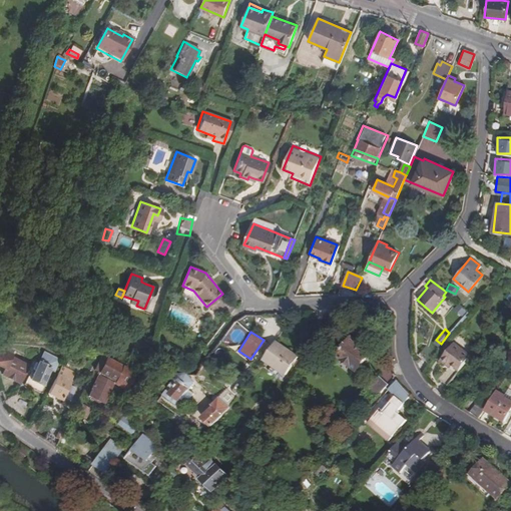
[(356,371),(370,352),(350,337),(336,356),(356,371)]
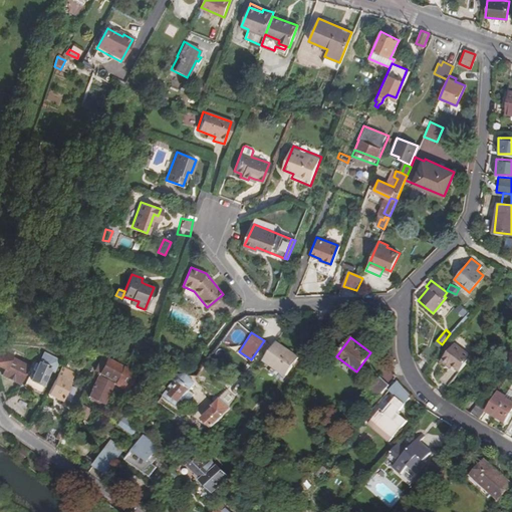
[(284,374),(296,356),(274,341),(262,359),(284,374)]
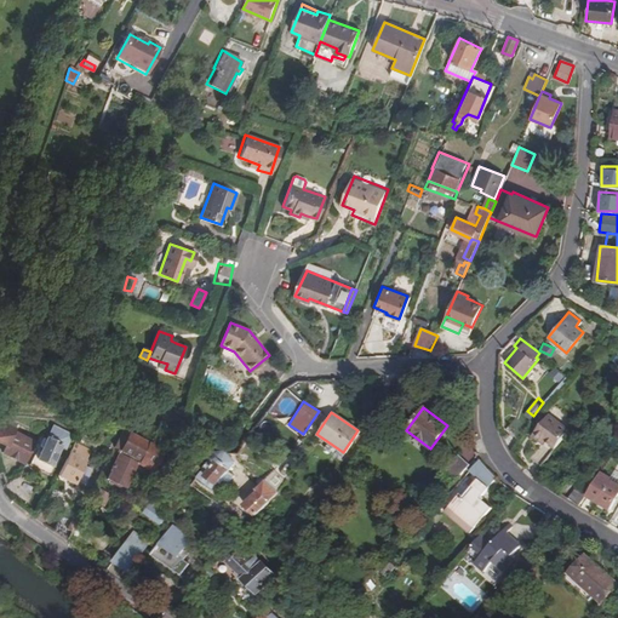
[(544,440),(542,444),(531,458),(539,464),(567,429),(548,415),(531,435),(537,440),(539,436),(544,440)]
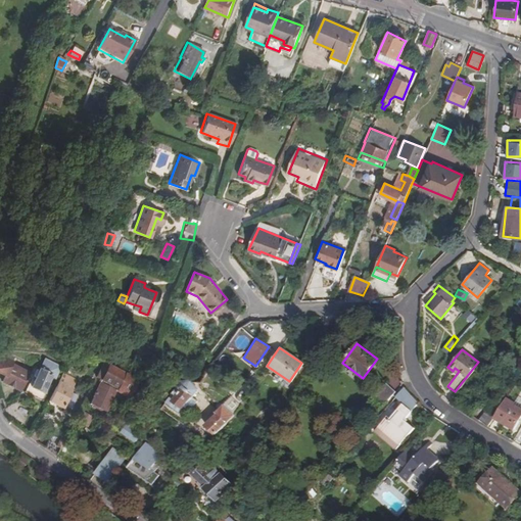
[(19,389),(28,371),(12,363),(13,361),(4,357),(1,362),(0,361),(0,373),(3,375),(1,381),(19,389)]
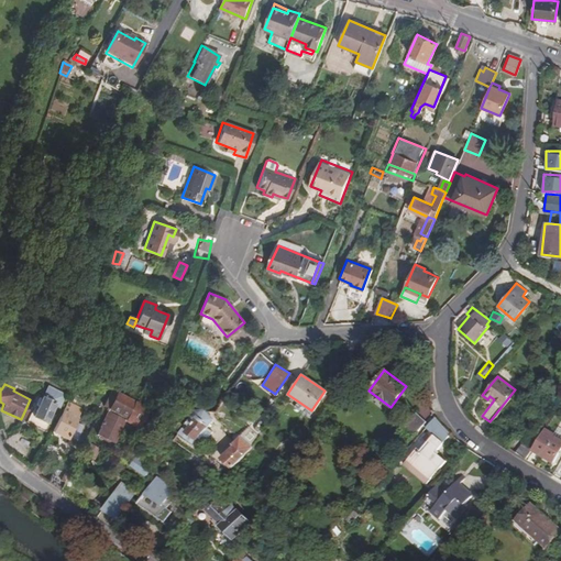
[(57,406),(63,394),(47,386),(32,415),(44,422),(53,404),(57,406)]
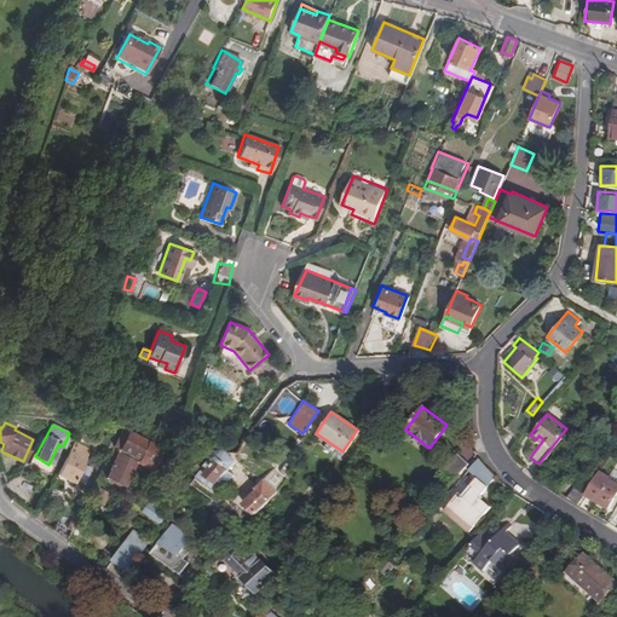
[(101,432),(88,426),(85,433),(97,440),(101,432)]
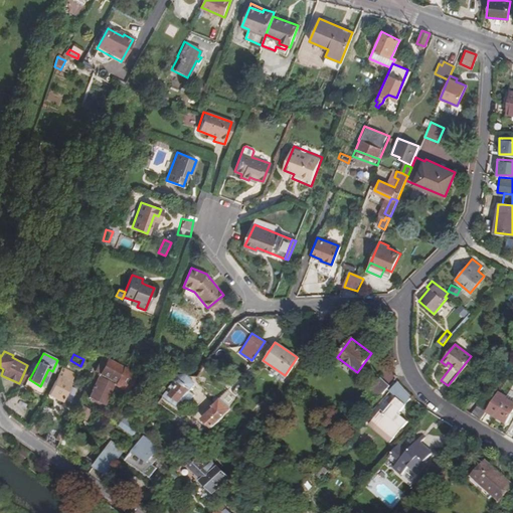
[(127,389),(136,371),(122,364),(107,356),(91,388),(87,395),(103,404),(114,383),(127,389)]
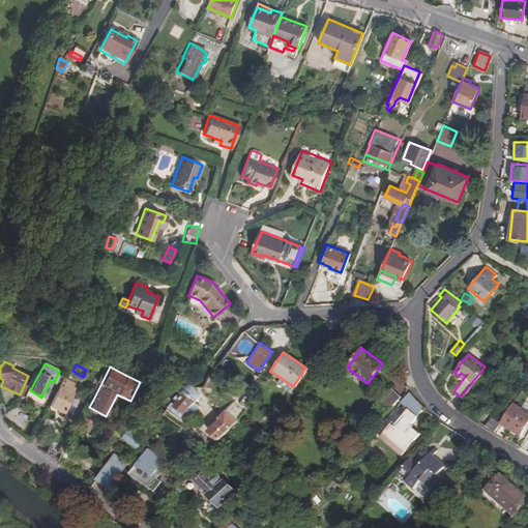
[(61,412),(71,391),(63,387),(64,385),(59,382),(48,406),(61,412)]
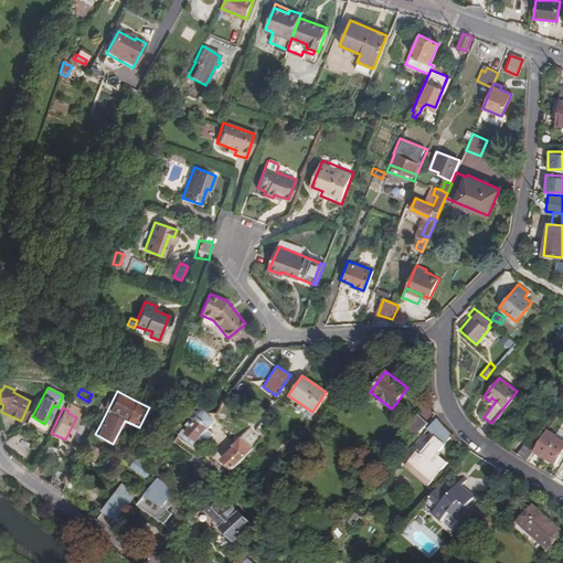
[(193,444),(212,420),(205,412),(194,413),(179,434),(193,444)]
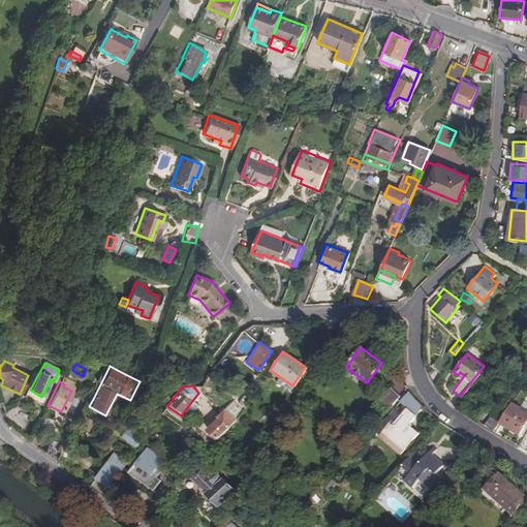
[(156,395),(143,386),(136,397),(149,405),(156,395)]
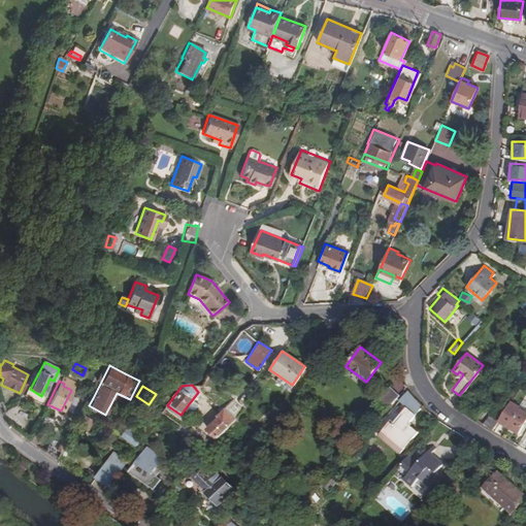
[(398,397),(388,389),(382,396),(391,404),(398,397)]
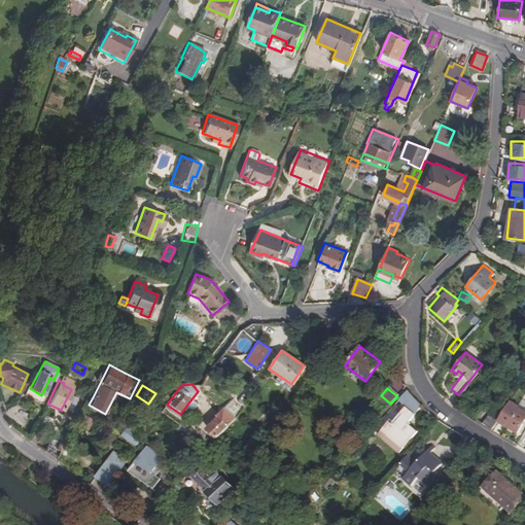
[(380,430),(400,448),(416,429),(407,422),(419,406),(414,400),(406,391),(393,406),(399,412),(396,415),(394,413),(380,430)]
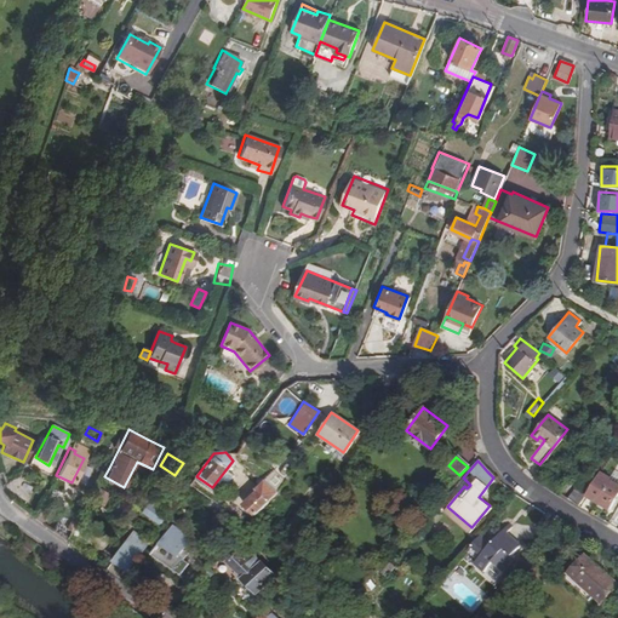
[(84,482),(90,467),(83,464),(76,479),(84,482)]
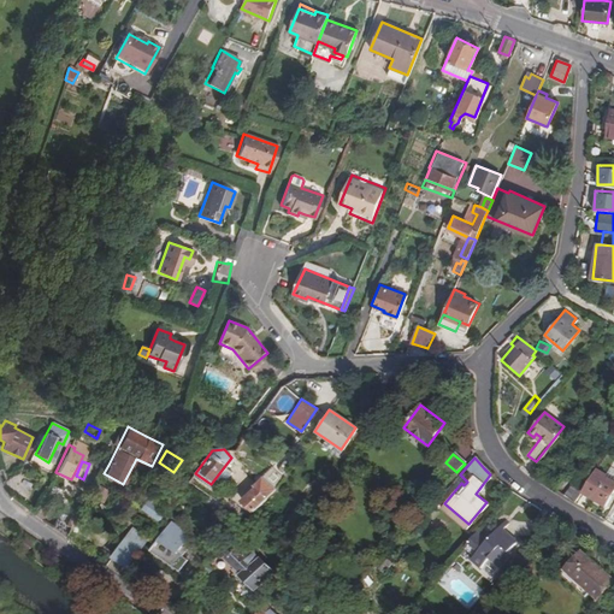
[(584,485),(580,491),(603,505),(613,485),(613,482),(594,470),(584,485)]
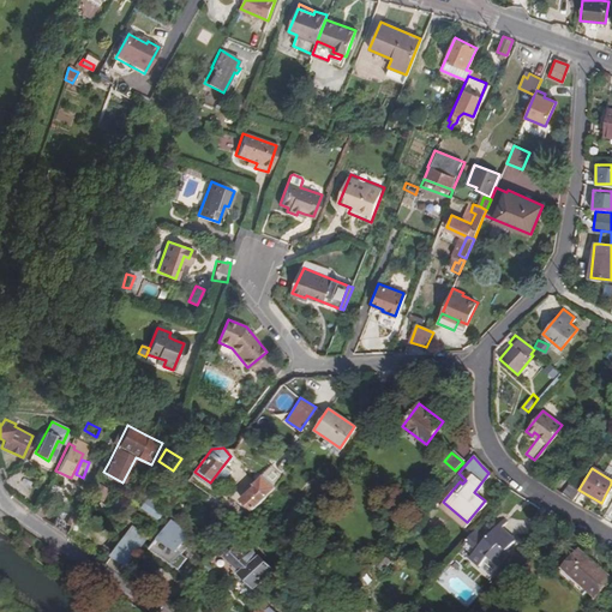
[(252,510),(273,487),(261,474),(252,484),(253,486),(241,499),(252,510)]
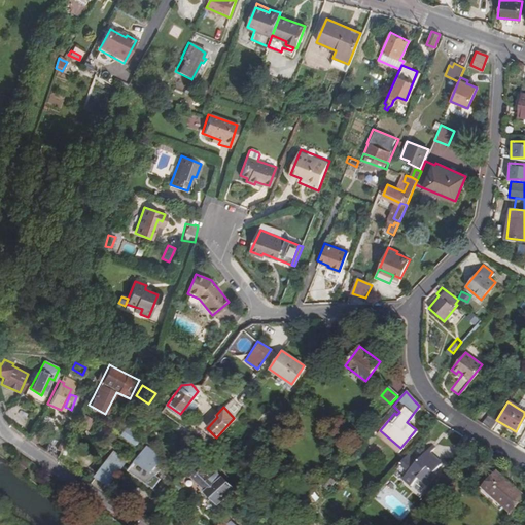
[(496,420),(499,415),(491,408),(482,422),(491,428),(496,420)]
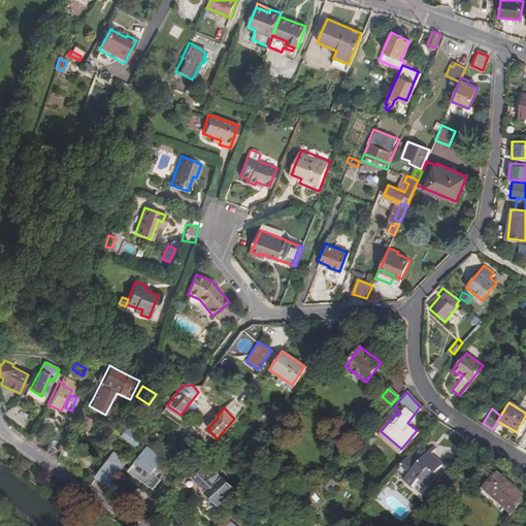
[(91,420),(83,415),(77,424),(87,429),(91,420)]
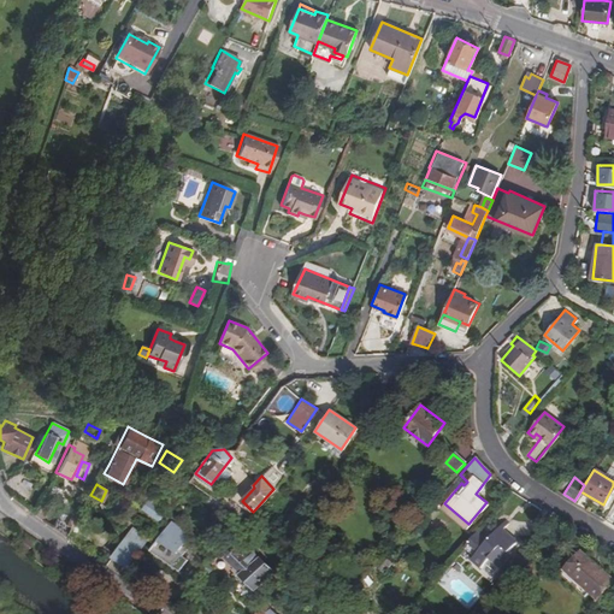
[(163,512),(148,502),(143,509),(158,519),(163,512)]
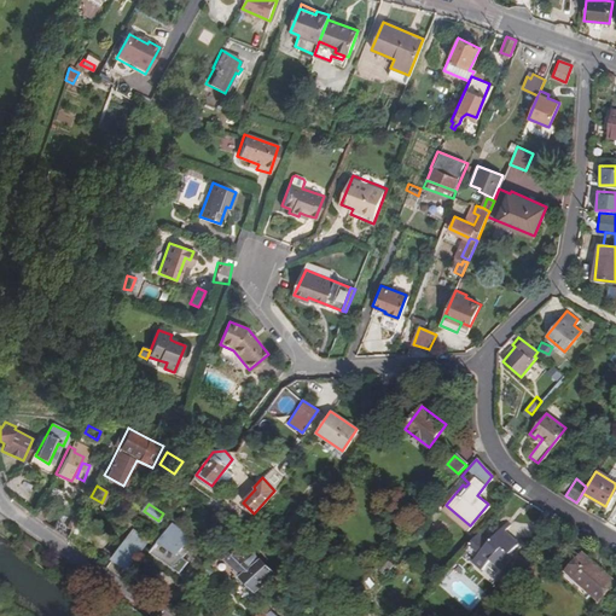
[(470,526),(446,505),(442,509),(466,530),(470,526)]
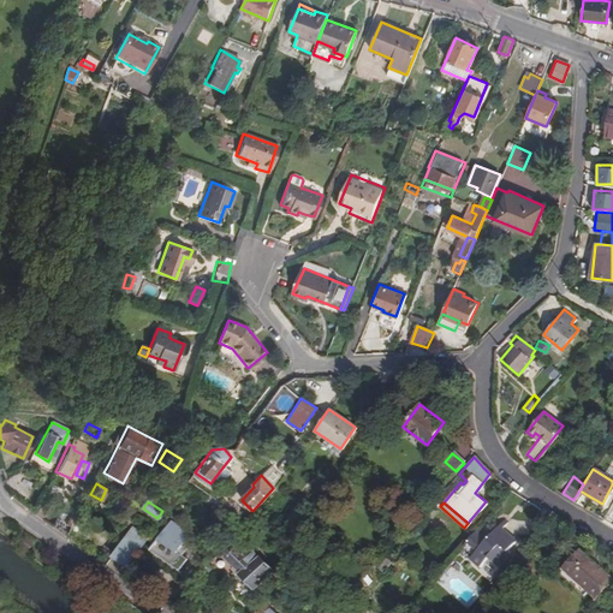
[(64,535),(72,518),(59,511),(51,525),(64,535)]
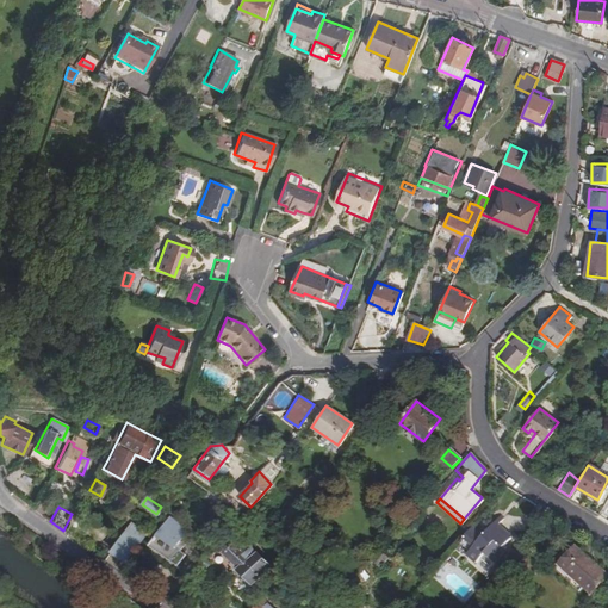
[(179,548),(191,531),(168,514),(146,545),(175,565),(184,552),(179,548)]
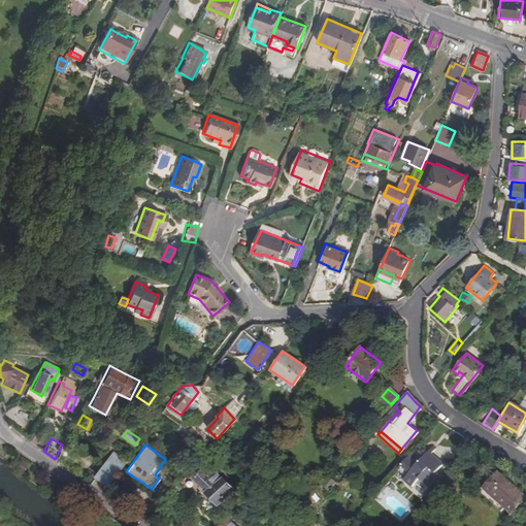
[(417,463),(408,456),(397,469),(405,477),(403,480),(412,487),(419,479),(428,486),(437,474),(435,472),(442,464),(430,454),(428,451),(417,463)]
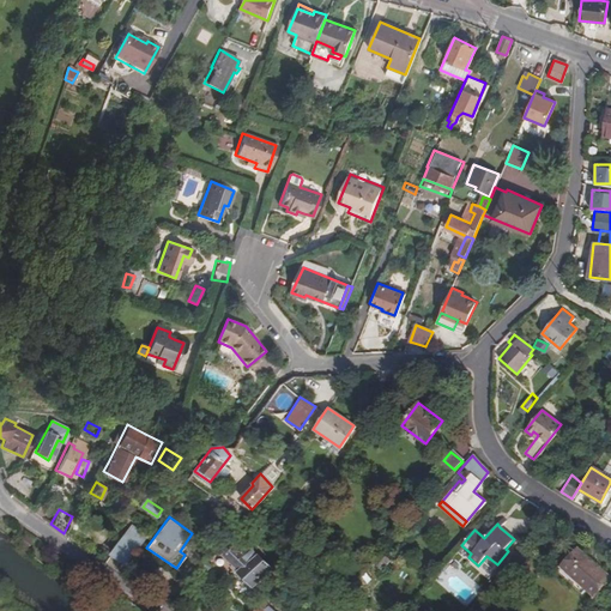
[(121,573),(132,558),(140,546),(125,536),(106,562),(121,573)]
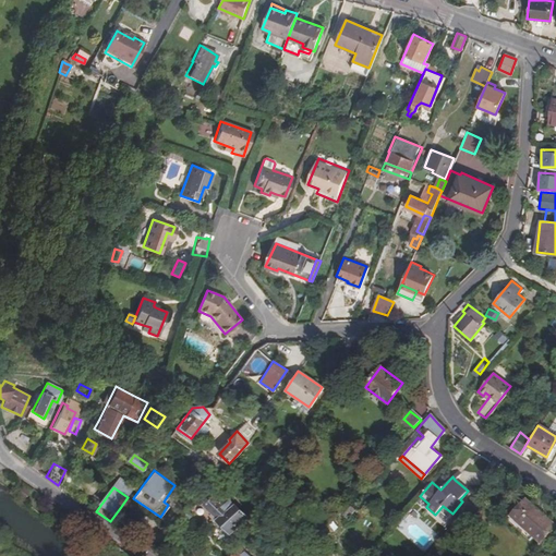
[(218,521),(229,533),(245,516),(225,496),(221,499),(217,495),(206,507),(219,520),(218,521)]
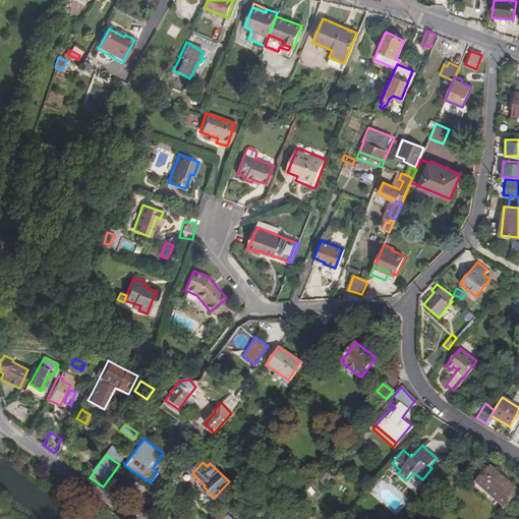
[(518,489),(489,465),(476,480),(505,506),(518,489)]
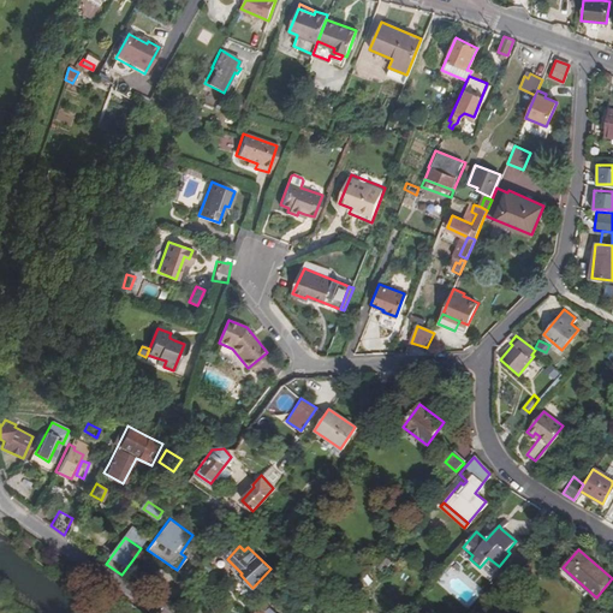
[(488,558),(480,567),(491,576),(499,566),(488,558)]
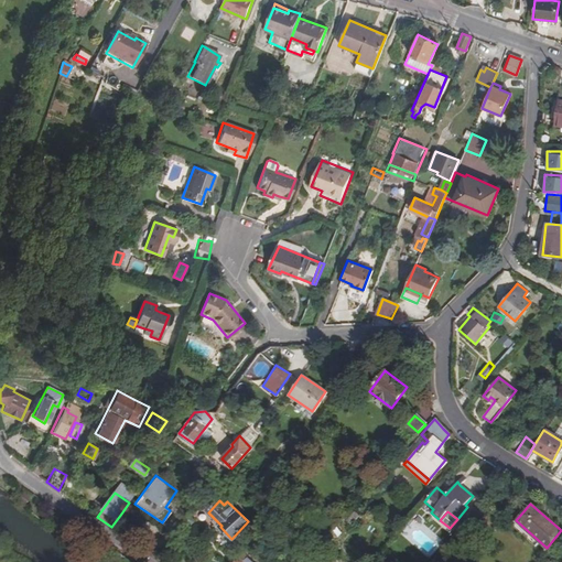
[(121,514),(111,527),(120,532),(129,520),(121,514)]
